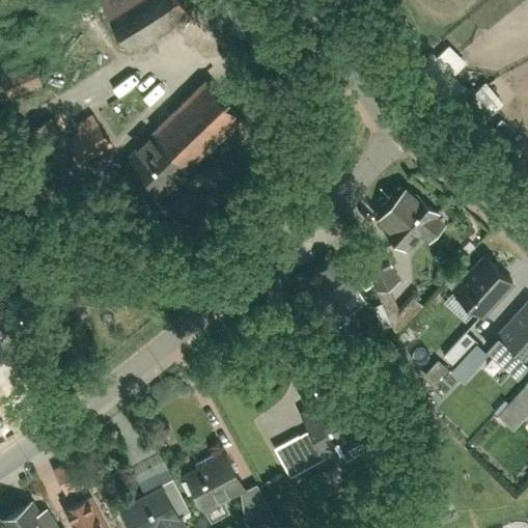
[(144,0),(120,17),(139,46),(176,20),(162,0),(144,0)]
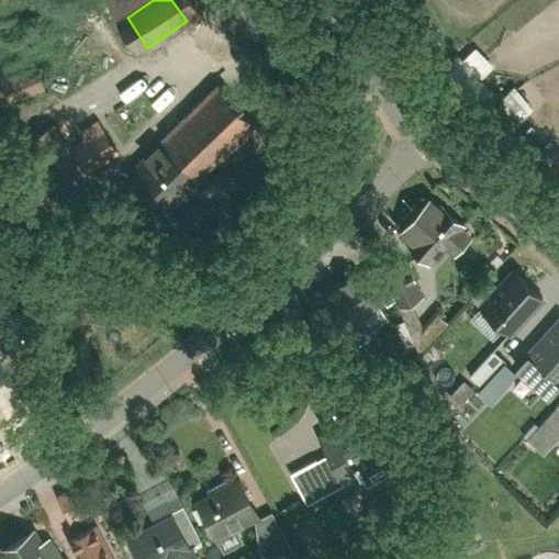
[(444,79),(462,98),(492,67),(473,49),(444,79)]
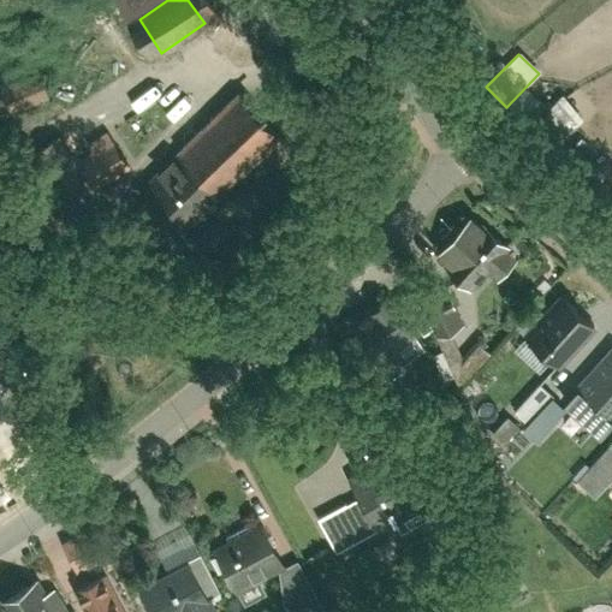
[(11,108),(46,104),(42,73),(7,78),(11,108)]
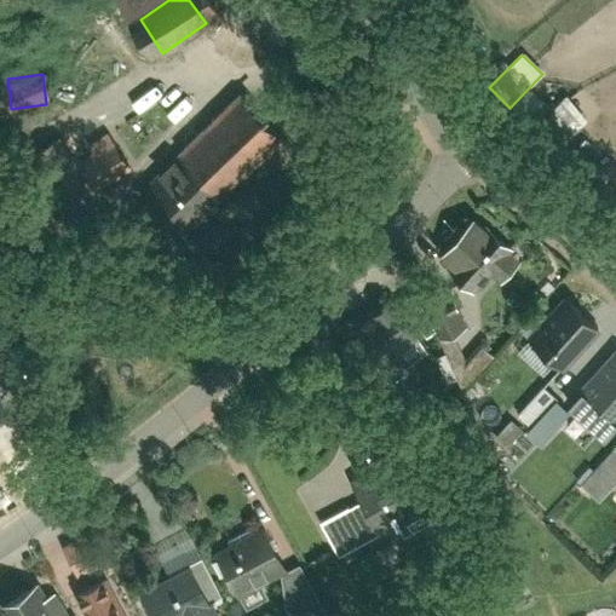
[(529,90),(511,108),(529,126),(539,116),(564,142),(586,120),(565,98),(551,113),(529,90)]
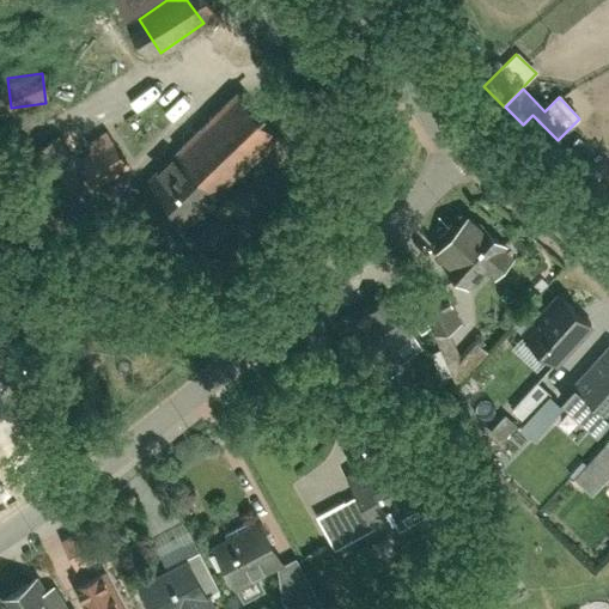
[(176,154),(219,199),(281,138),(238,93),(176,154)]
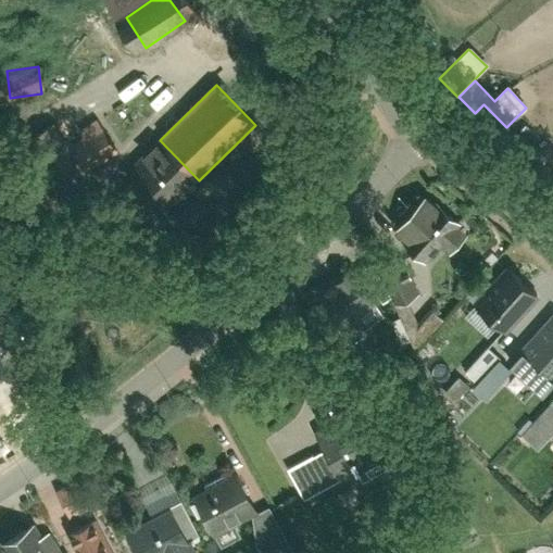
[(113,163),(92,130),(53,155),(75,188),(113,163)]
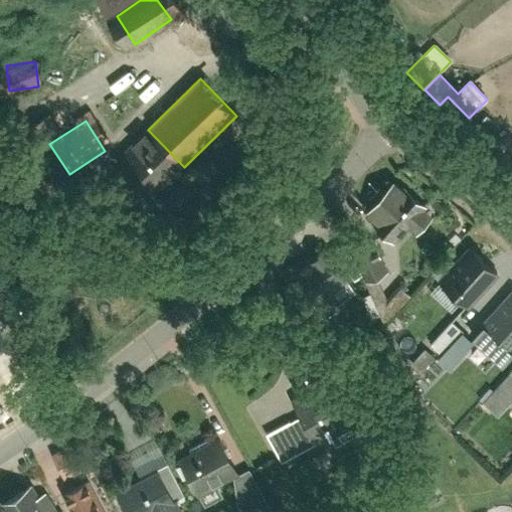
[(150,200),(184,167),(148,130),(114,163),(150,200)]
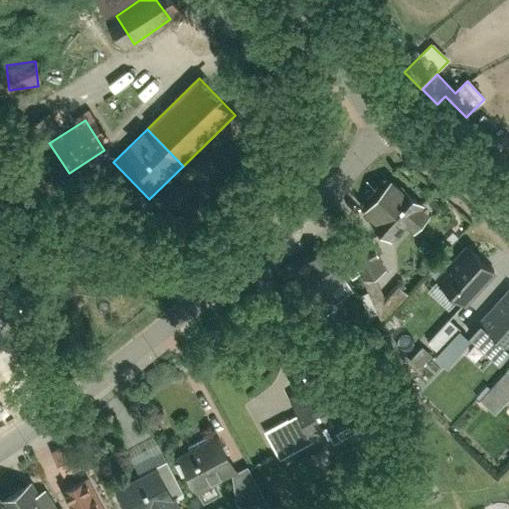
[(395,256),(430,217),(389,180),(354,219),(395,256)]
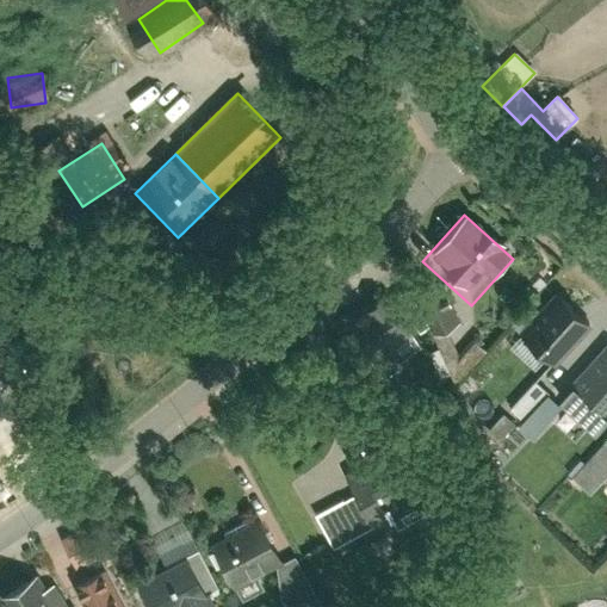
[(589,326),(556,296),(520,336),(552,365),(589,326)]
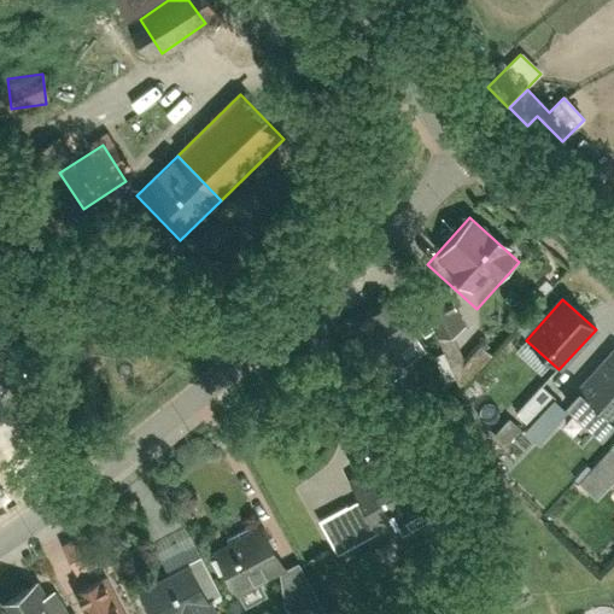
[(413,335),(389,302),(349,329),(373,362),(370,363),(385,385),(404,372),(390,351),(413,335)]
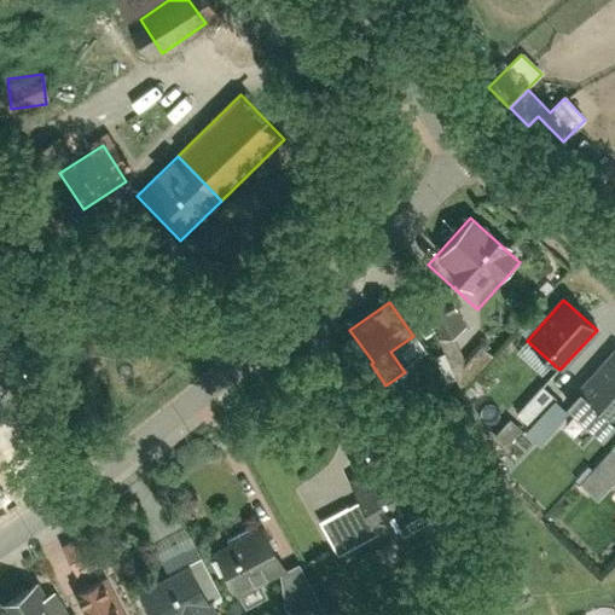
[(456,331),(465,328),(457,307),(446,312),(456,331)]
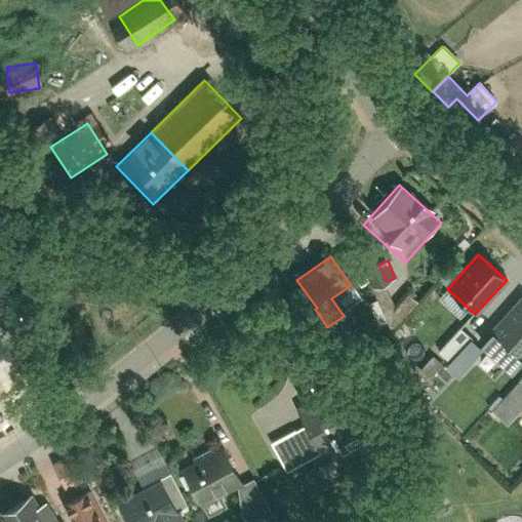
[(521,361),(521,296),(482,342),(514,370),(521,361)]
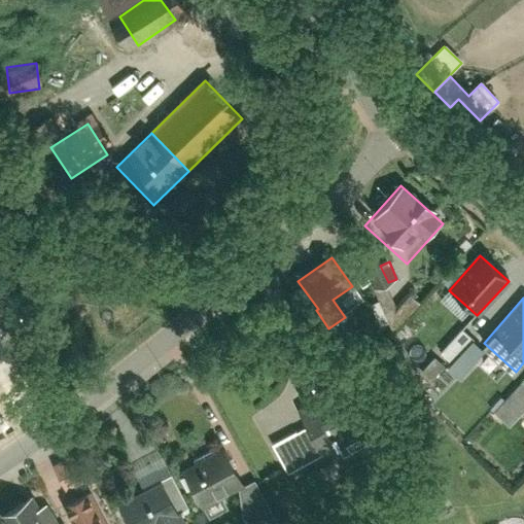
[(460,373),(484,347),(462,328),(439,354),(460,373)]
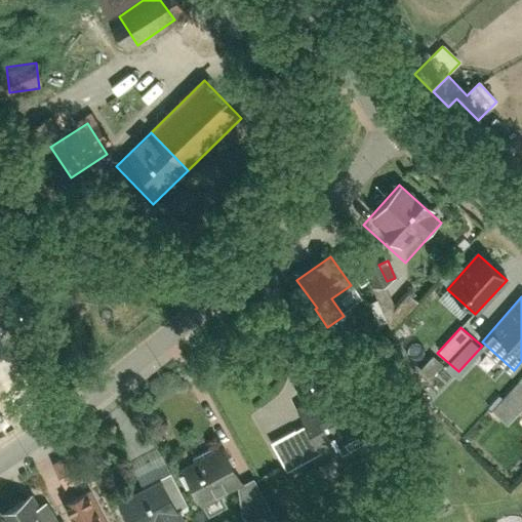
[(305,417),(321,453),(361,435),(344,399),(305,417)]
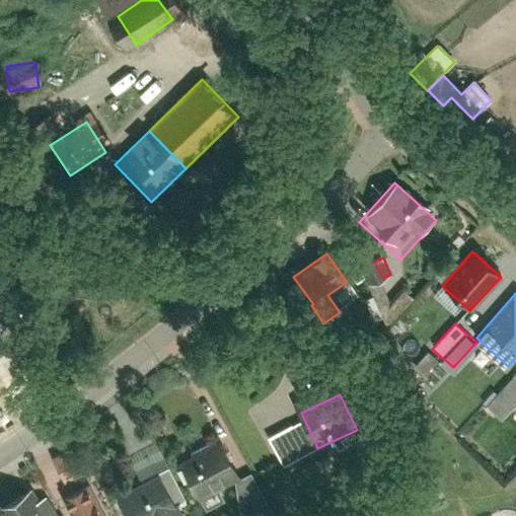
[(220,443),(180,462),(198,500),(238,482),(220,443)]
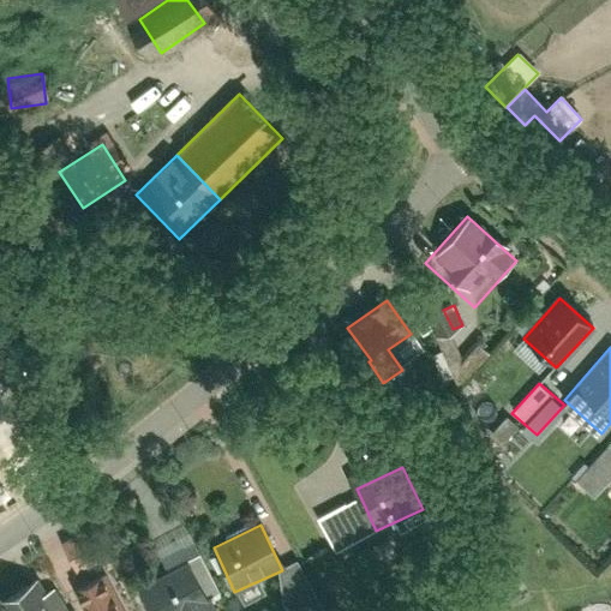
[(214,610),(190,562),(137,588),(148,610),(214,610)]
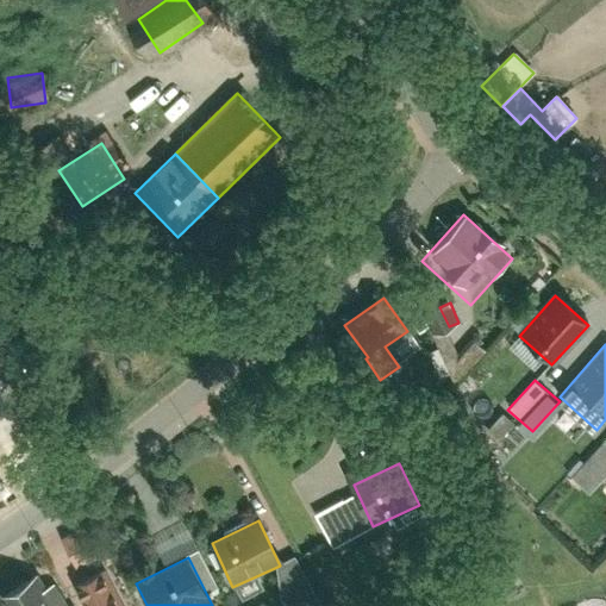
[(124,605),(106,570),(69,589),(76,605),(124,605)]
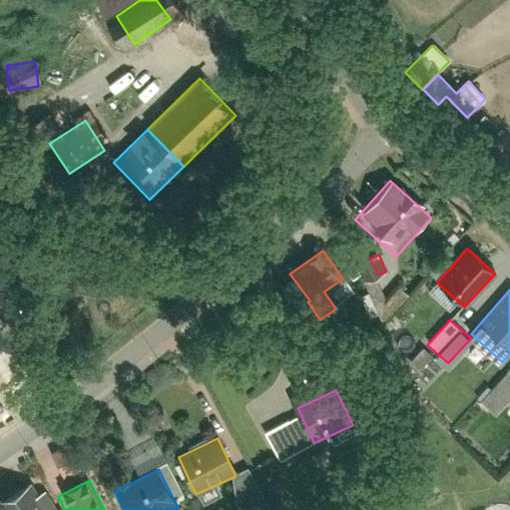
[(49,509),(35,484),(0,503),(3,509),(49,509)]
